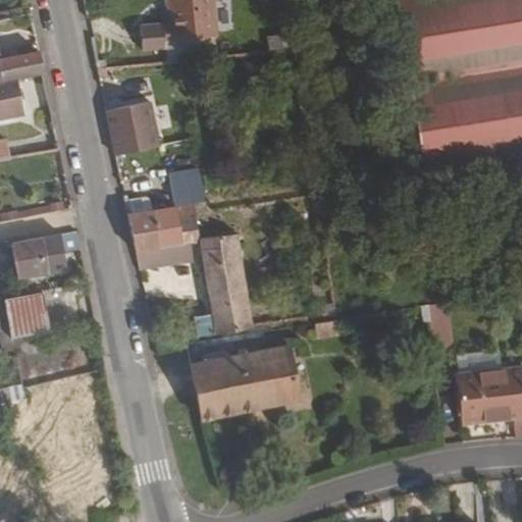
[(166,38),(218,32),(214,0),(169,0),(172,20),(142,23),(145,48),(167,46),(166,38)]
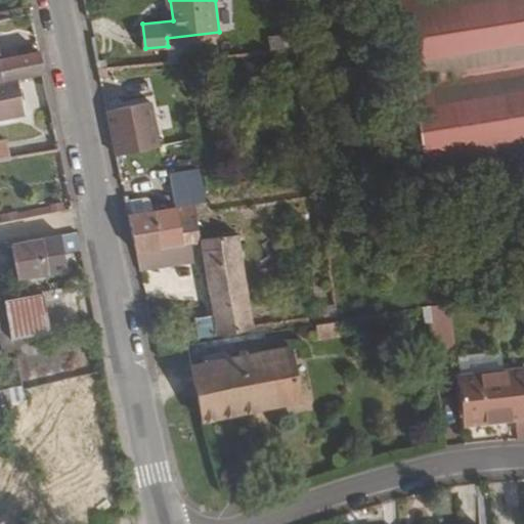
[(523,0),(398,0),(429,173),(523,158),(523,0)]
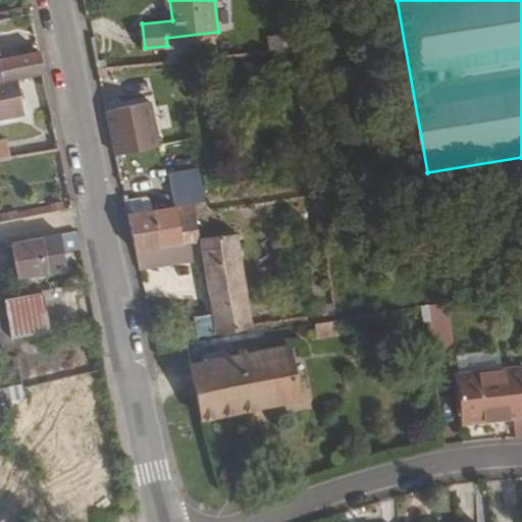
[(288,31),(266,35),(269,49),(291,45),(288,31)]
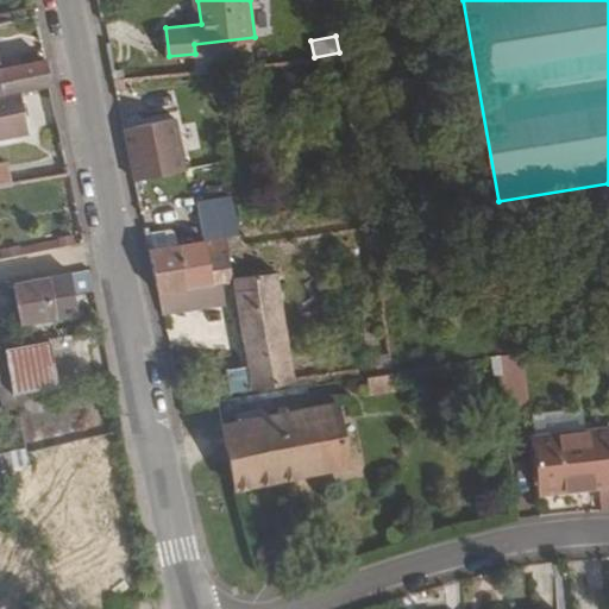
[(16,89),(48,83),(42,54),(0,61),(0,81),(2,93),(16,89)]
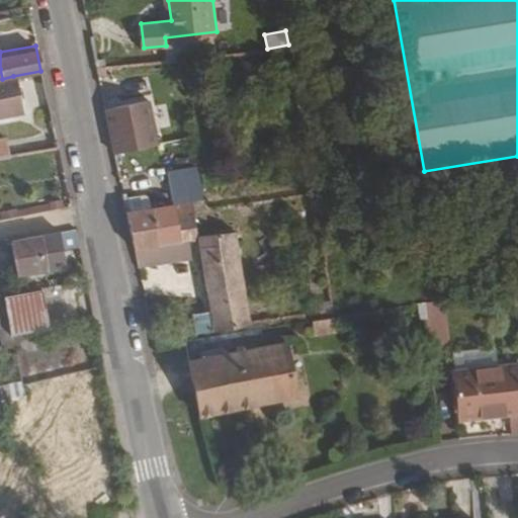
[(0,117),(20,113),(13,76),(2,79),(0,78),(0,117)]
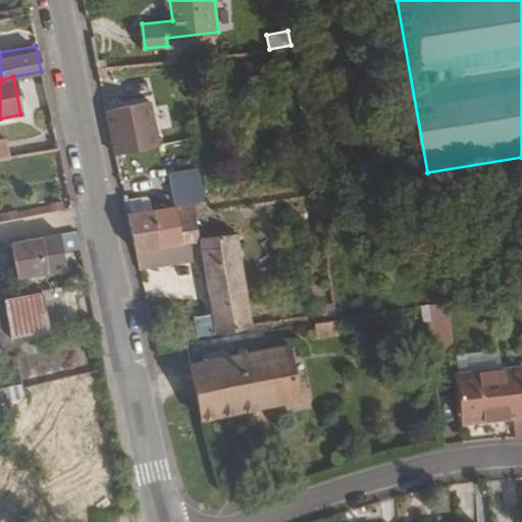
[(147,96),(103,110),(117,155),(162,141),(147,96)]
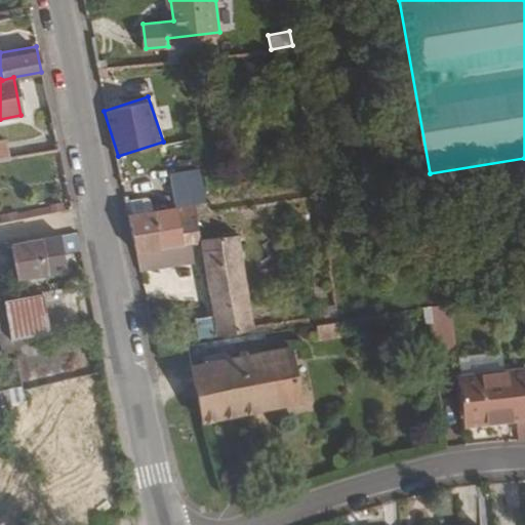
[(157,248),(186,242),(182,215),(200,213),(197,201),(210,198),(205,166),(184,170),(188,204),(152,210),(131,214),(138,252),(157,248)]
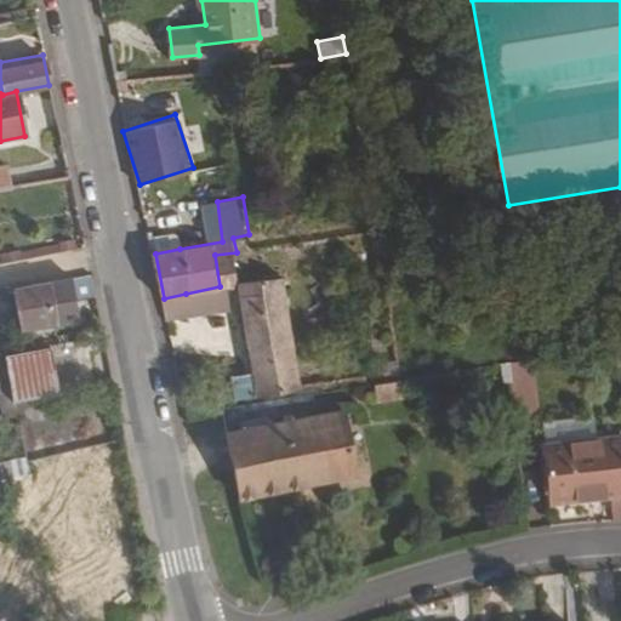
[(174,222),(149,228),(153,244),(155,254),(180,249),(174,222)]
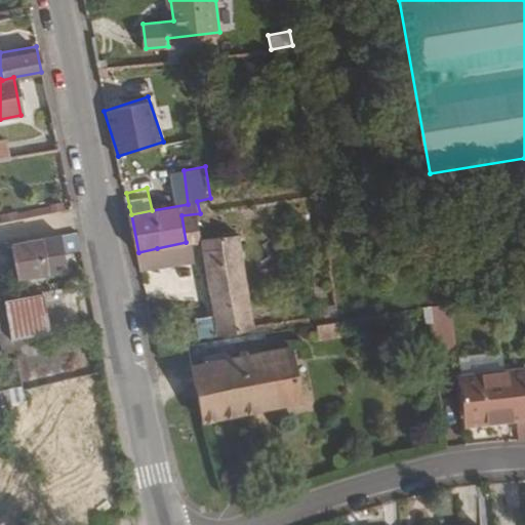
[(200,213),(212,211),(210,198),(197,201),(200,213)]
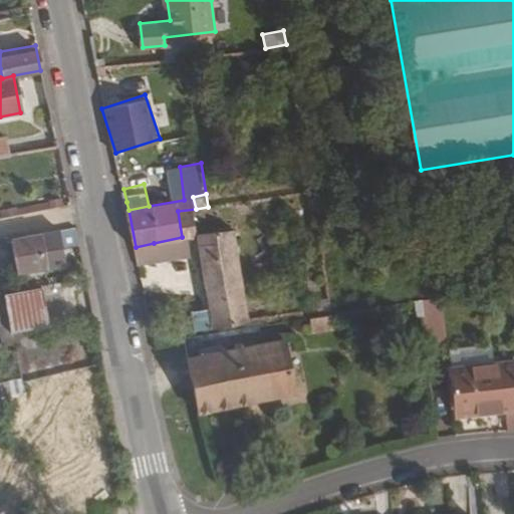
[(188,236),(199,234),(199,229),(196,209),(178,211),(182,237),(188,236)]
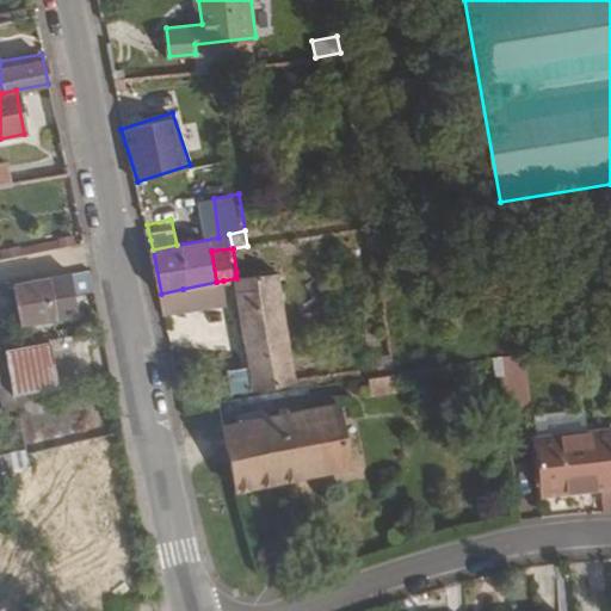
[(244,388),(298,377),(281,265),(236,272),(236,278),(251,362),(239,363),(244,388)]
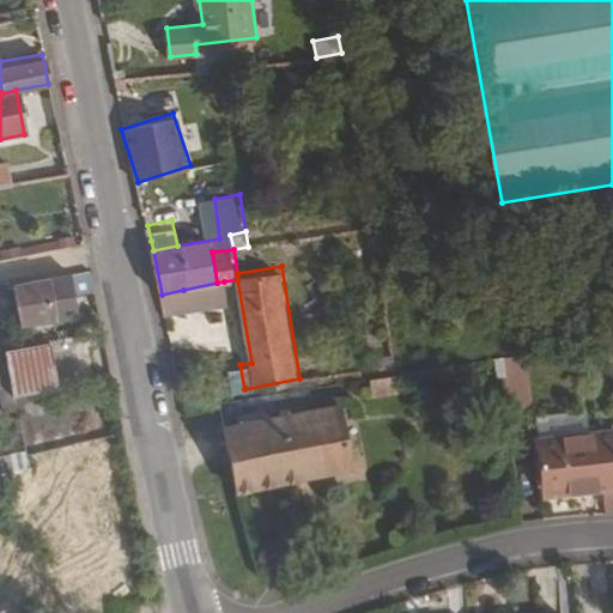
[(20,325),(76,316),(68,274),(12,284),(20,325)]
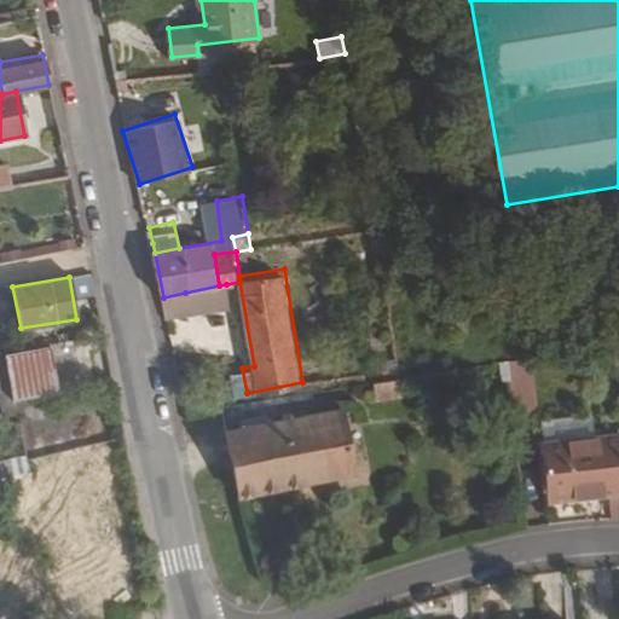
[(191,317),(230,310),(226,284),(219,285),(185,293),(191,317)]
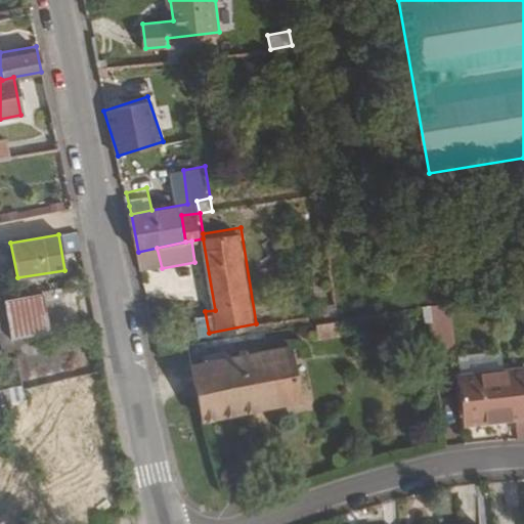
[(142,272),(162,268),(157,248),(138,252),(142,272)]
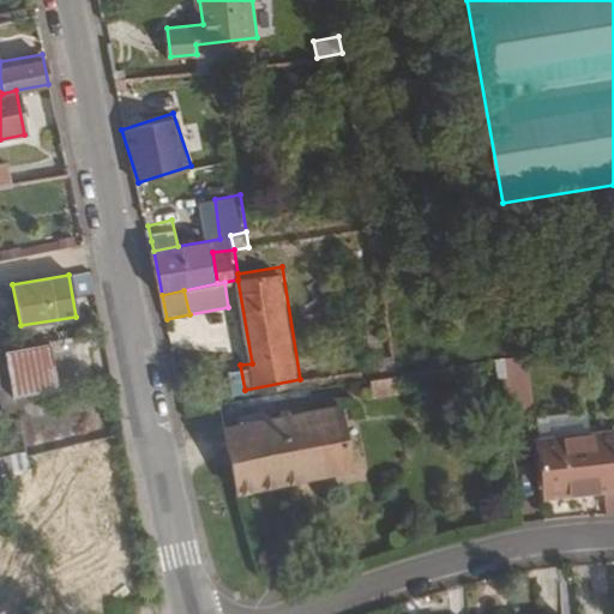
[(50,343),(1,353),(12,401),(59,390),(50,343)]
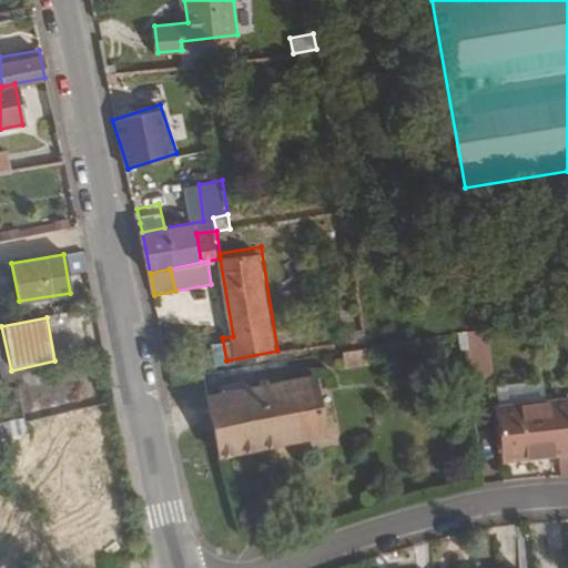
[(465,377),(489,376),(488,330),(465,330),(465,377)]
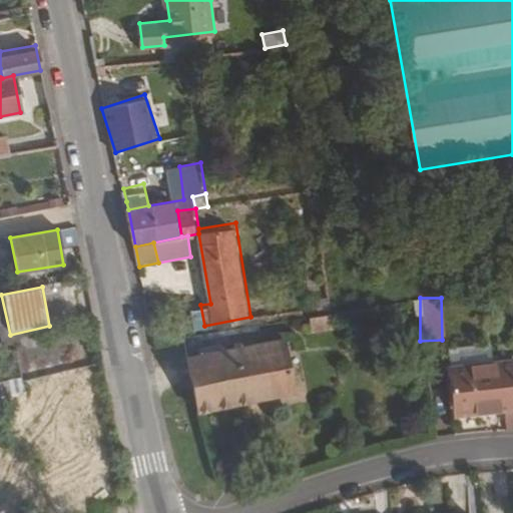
[(309,317),(312,333),(333,329),(330,314),(309,317)]
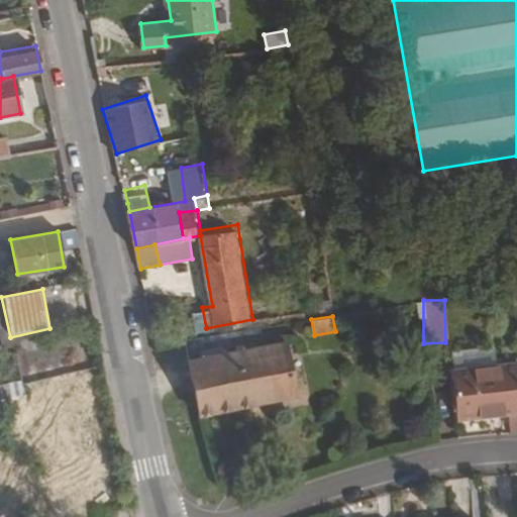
[(201,414),(299,398),(290,346),(186,363),(201,414)]
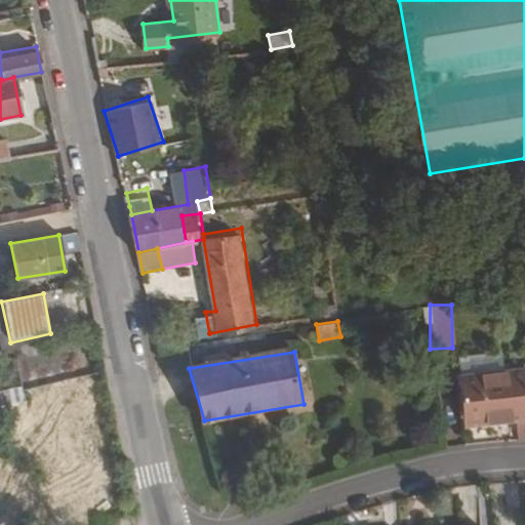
[(471,423),(524,417),(524,370),(465,378),(471,423)]
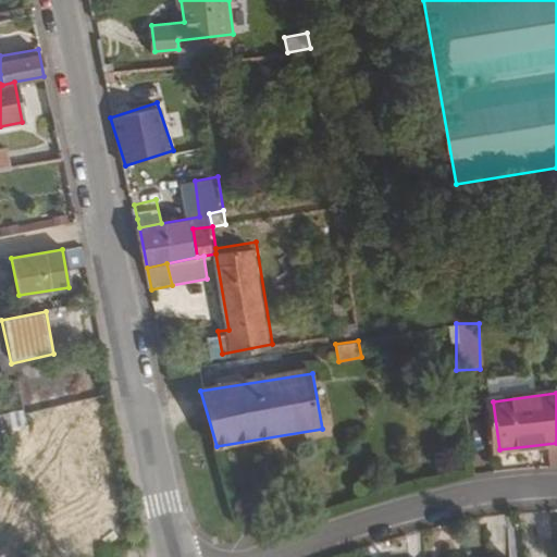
[(20,429),(0,432),(0,435),(11,486),(40,481),(31,442),(22,443),(20,429)]
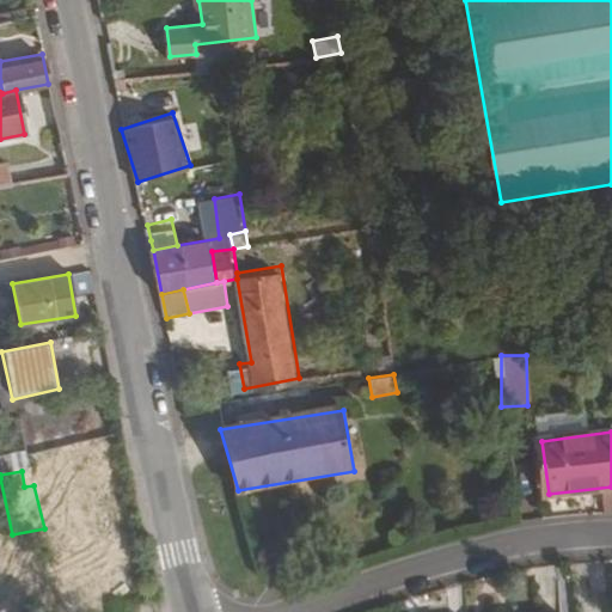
[(74,510),(98,503),(93,489),(69,496),(74,510)]
